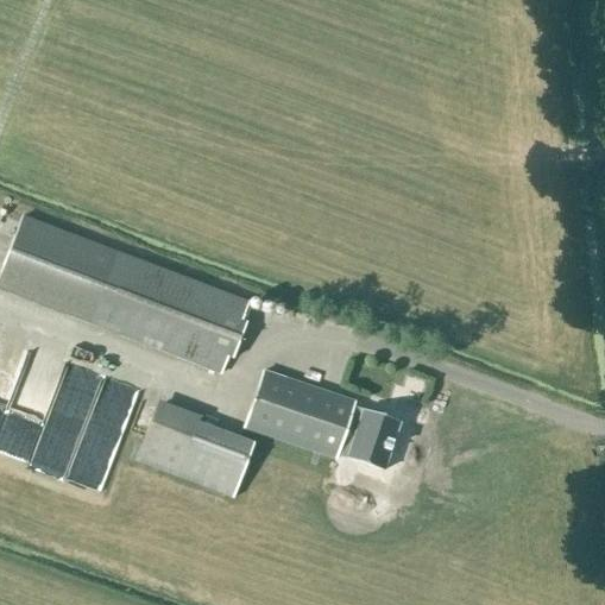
[(251,301),(104,245),(25,214),(0,278),(0,284),(225,371),(251,301)]
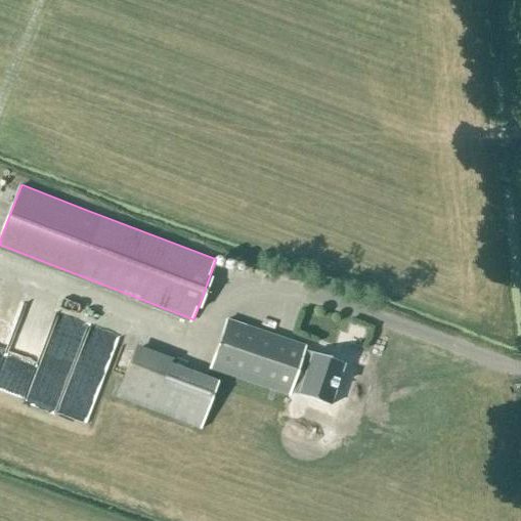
[(0,275),(0,367),(5,370),(24,280),(0,275)]
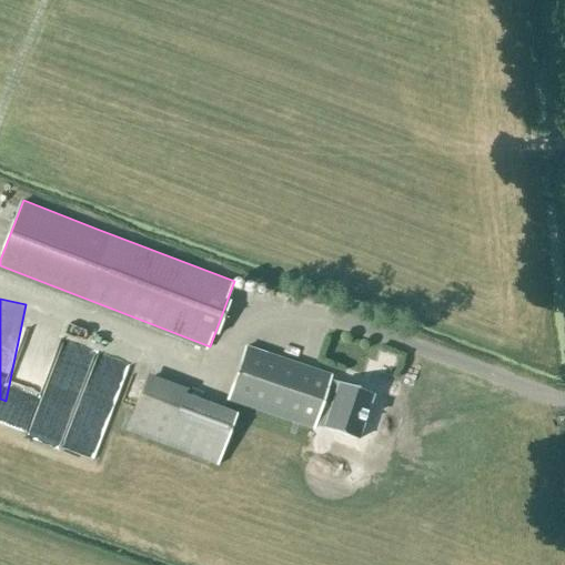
[(37,315),(9,409),(73,427),(83,392),(53,384),(70,325),(37,315)]
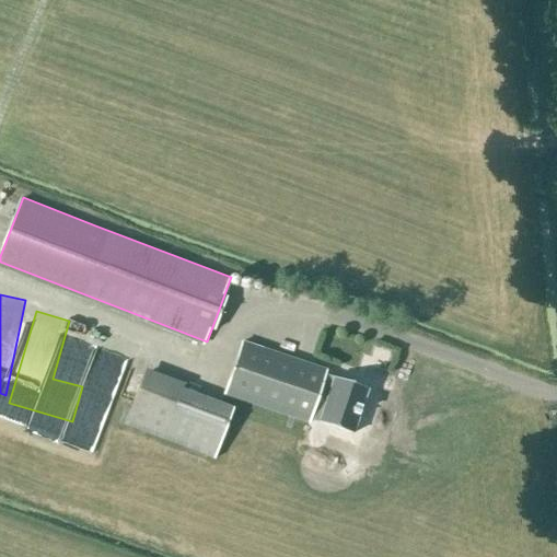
[(107,424),(130,341),(101,333),(76,424),(82,426),(84,417),(107,424)]
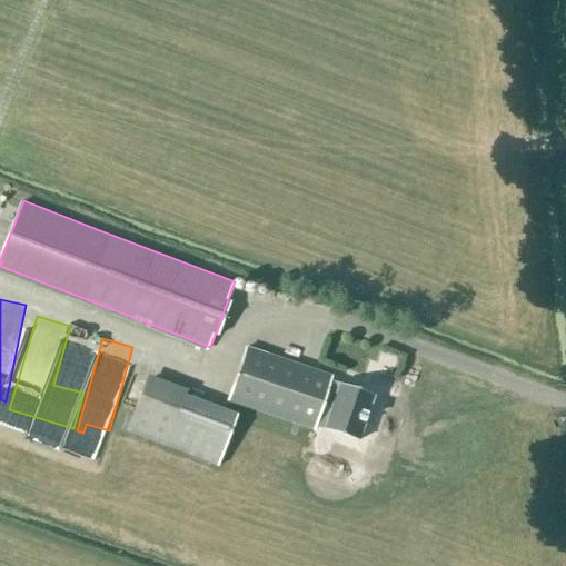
[(371,391),(335,378),(247,349),(231,398),(318,429),(323,415),(360,427),(371,391)]
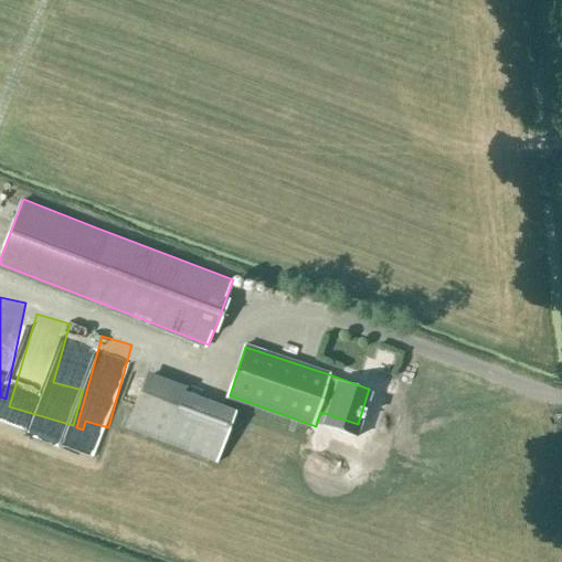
[(187,390),(167,442),(219,462),(239,410),(187,390)]
